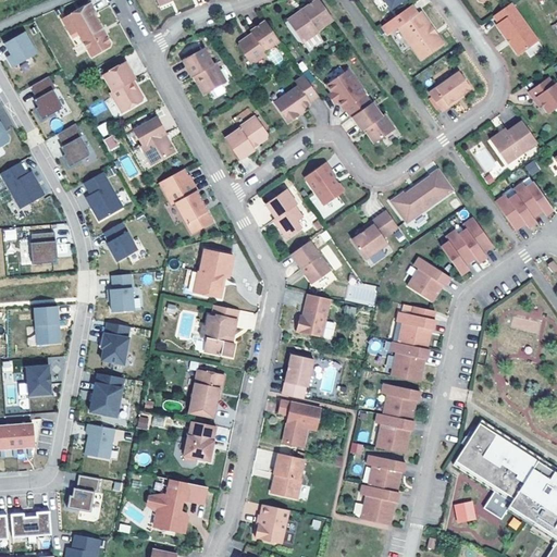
[(289,22),(304,42),(320,31),(319,29),(333,20),(319,0),(316,0),(304,9),(306,13),(302,16),(300,14),(289,22)]
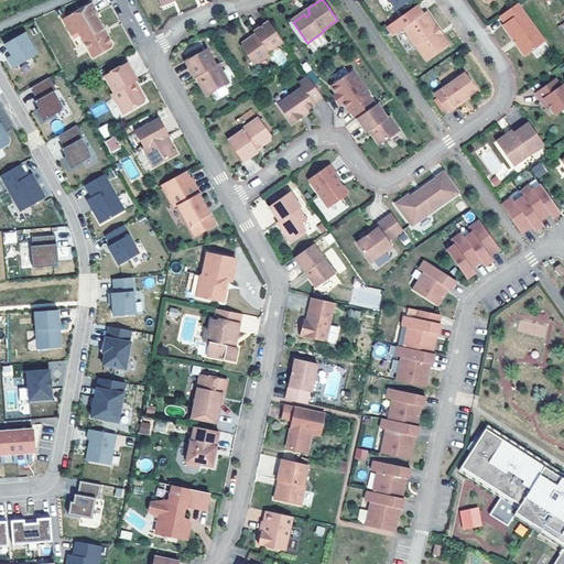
[(388,0),(396,10),(409,0),(388,0)]
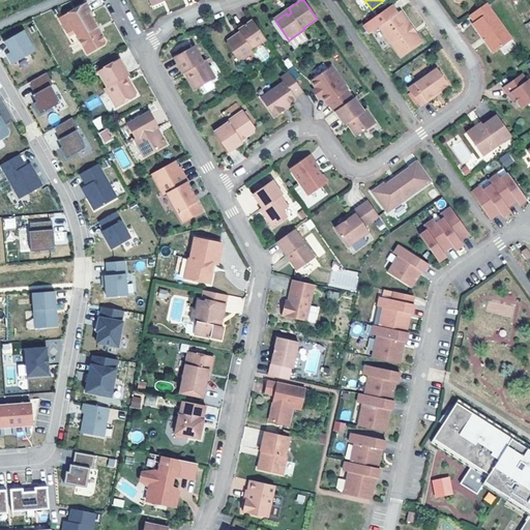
[(87,3),(60,18),(67,32),(74,28),(87,53),(105,43),(106,40),(101,34),(98,33),(95,28),(97,27),(90,13),(92,12),(87,3)]
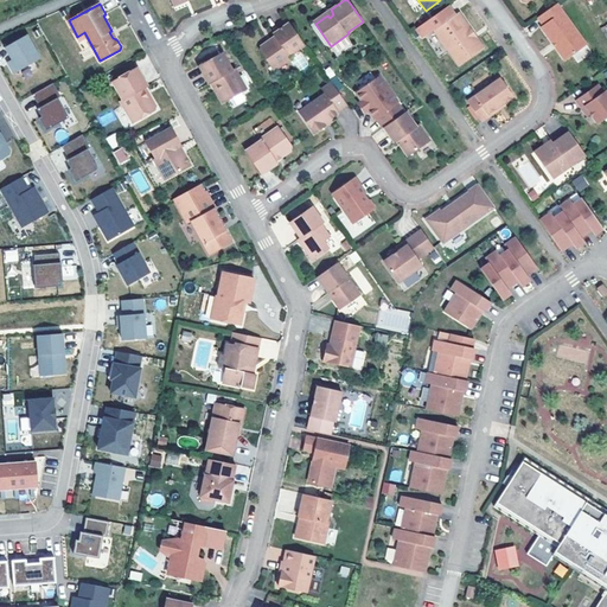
[(434,30),(458,13),(451,4),(417,27),(423,37),(434,30)]
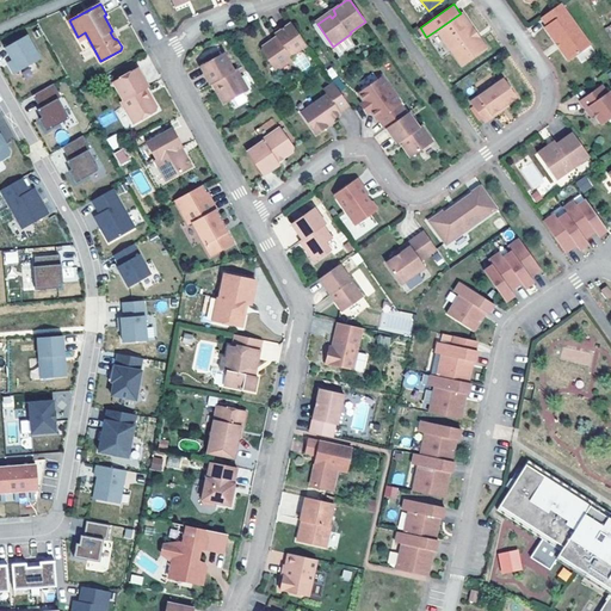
[(561,4),(541,18),(547,26),(544,28),(556,43),(557,42),(562,49),(561,50),(568,61),(590,44),(561,4)]
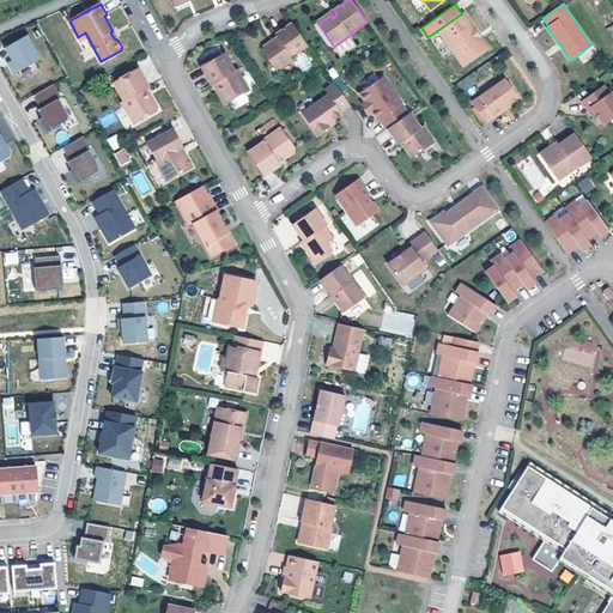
[(316,22),(319,24),(331,16),(333,18),(337,14),(334,10),(316,22)]
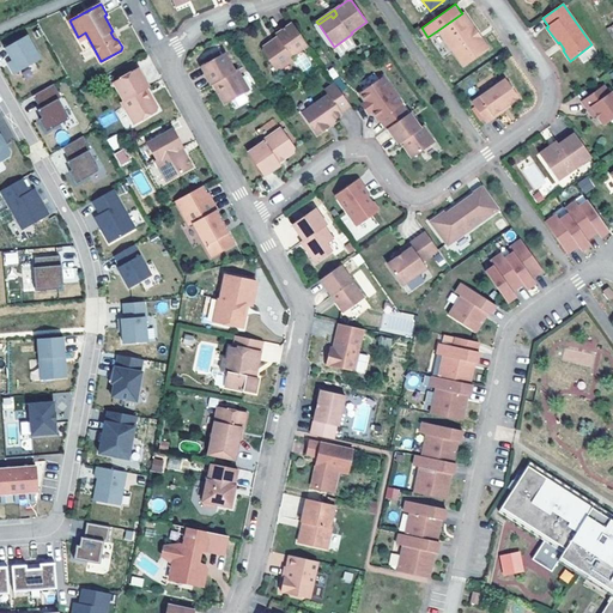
[(474,28),(463,12),(462,13),(438,30),(463,66),(489,48),(480,37),(478,40),(471,29),(474,28)]
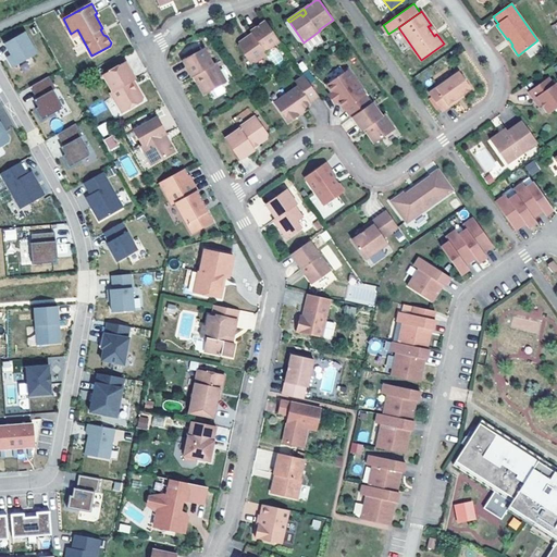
[(238,47),(251,64),(267,53),(265,51),(280,41),(265,21),(250,32),(254,35),(247,40),(244,39),(239,42),(238,47)]
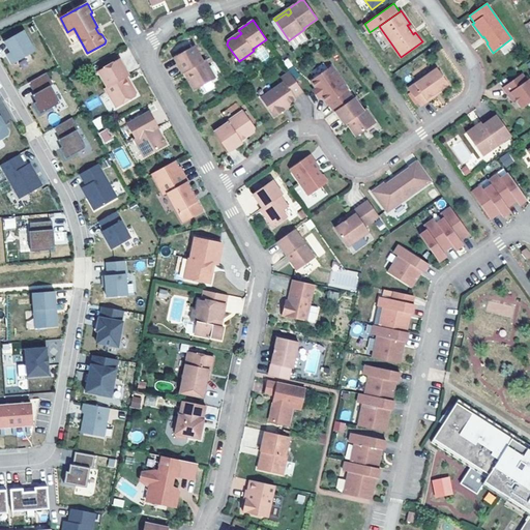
[(24,31),(4,41),(10,52),(6,55),(11,63),(35,51),(24,31)]
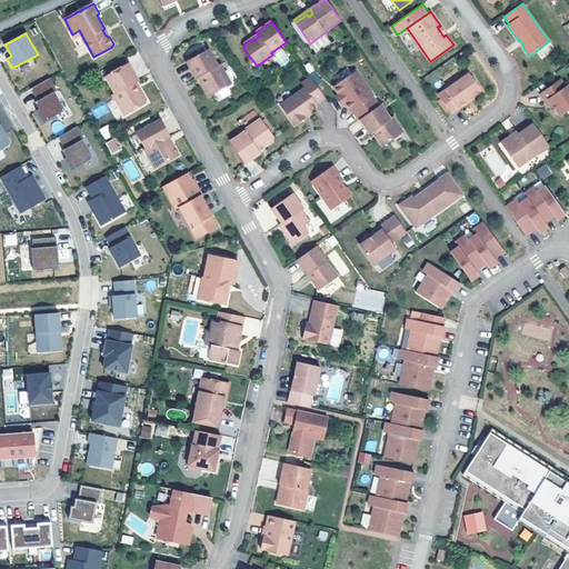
[(203,83),(201,83),(208,97),(231,83),(220,65),(218,66),(208,49),(187,61),(196,79),(198,78),(200,77),(203,83)]
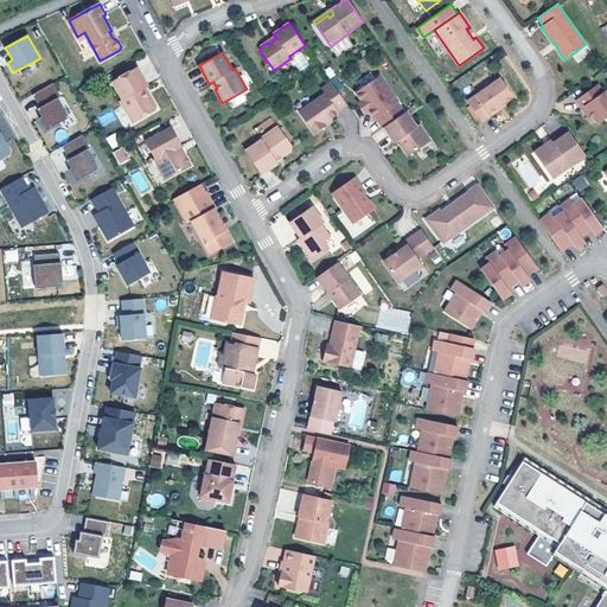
[(136,68),(113,82),(122,100),(120,101),(132,123),(154,110),(155,107),(149,95),(147,96),(144,89),(145,88),(147,87),(136,68)]
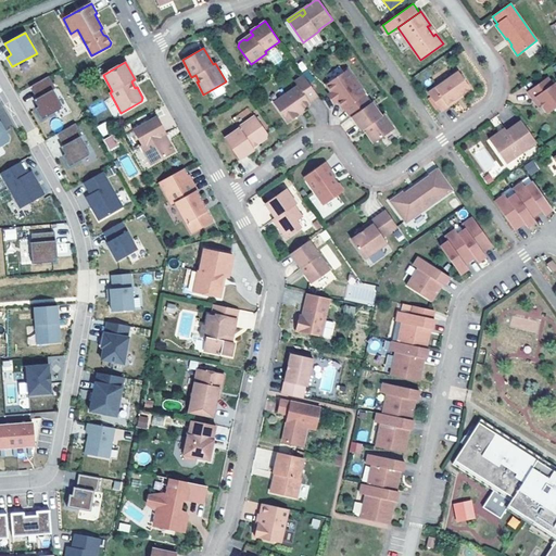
[(348,70),(326,85),(331,92),(338,101),(342,109),(343,108),(351,117),(351,116),(369,103),(363,93),(364,93),(348,70)]
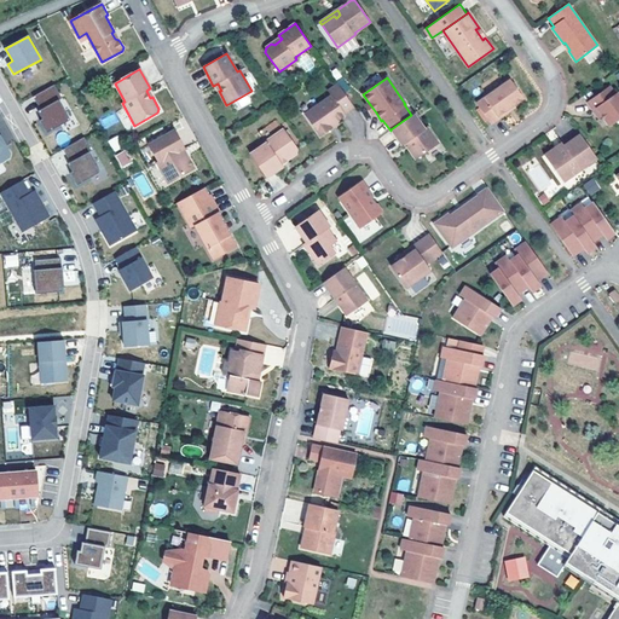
[(510,80),(476,104),(491,125),(499,119),(498,116),(514,105),(524,99),(510,80)]
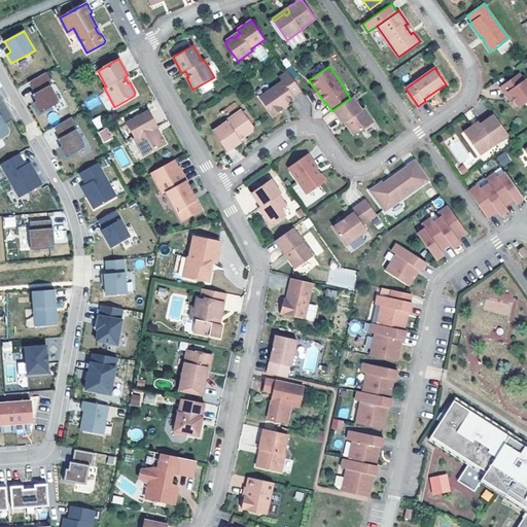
[(282,81),(259,98),(273,116),(282,109),(281,108),(287,103),(294,98),(293,97),(302,91),(287,71),(279,77),(282,81)]
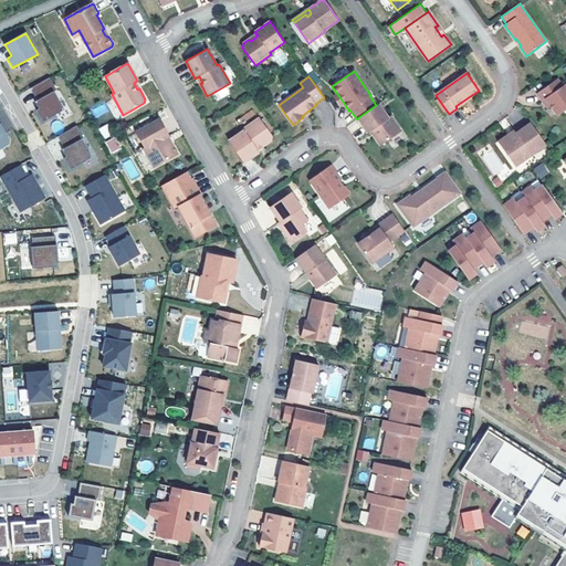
[(37,109),(43,122),(64,109),(54,92),(56,90),(50,77),(30,88),(37,101),(34,102),(39,108),(37,109)]
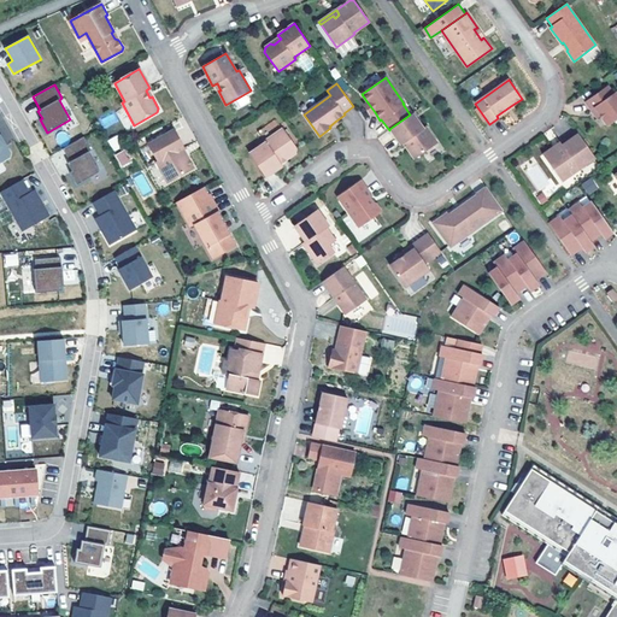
[(609,86),(586,103),(592,110),(595,107),(600,116),(607,125),(616,118),(616,94),(616,93),(613,94),(609,86)]
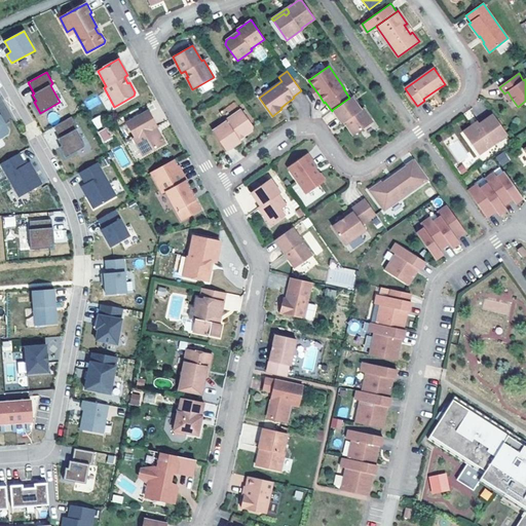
[(313,87),(310,89),(316,98),(320,96),(313,87)]
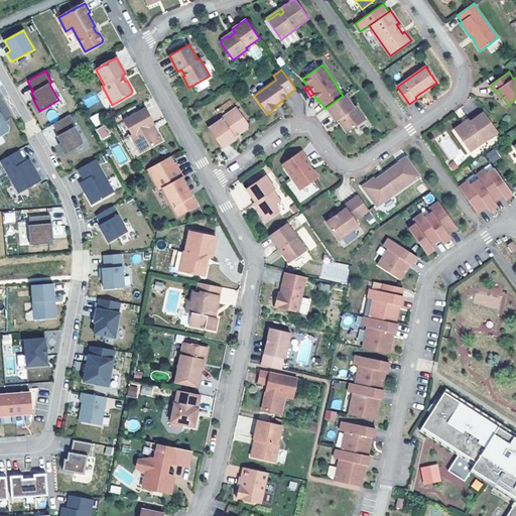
[(415,97),(416,99),(429,90),(428,88),(415,97)]
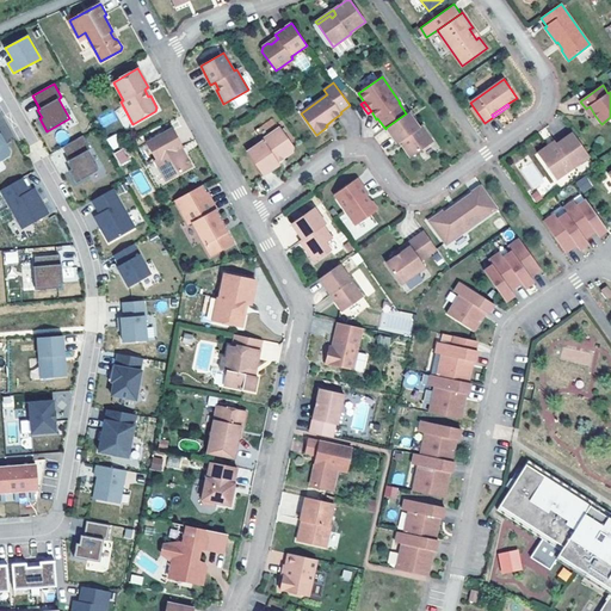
[(112,111),(98,118),(103,127),(117,121),(112,111)]
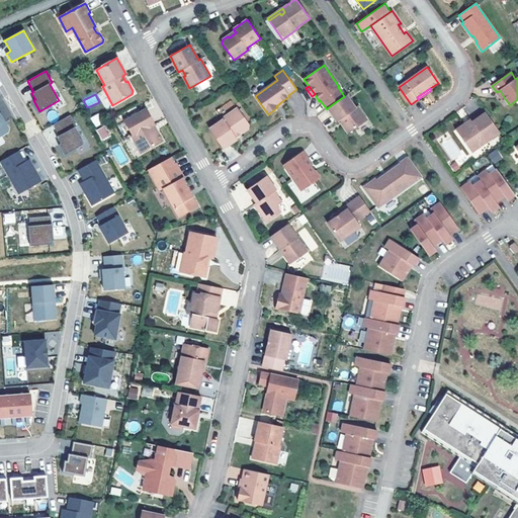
[(344,96),(327,108),(337,121),(339,120),(340,119),(343,123),(342,124),(348,134),(367,119),(358,106),(355,108),(346,95),(344,96)]
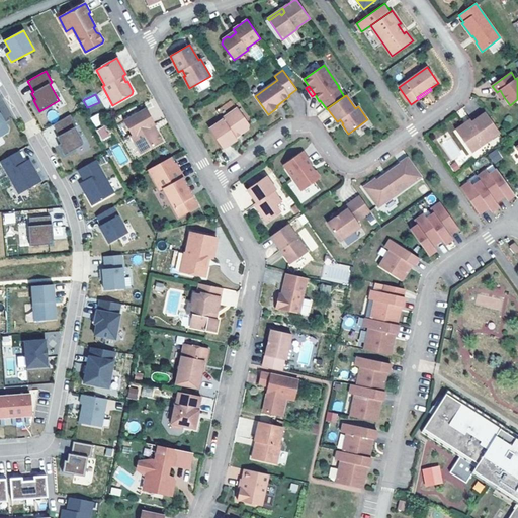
[(223,119),(209,130),(223,149),(237,140),(234,137),(240,133),(241,134),(248,128),(248,124),(237,108),(222,118),(223,119)]
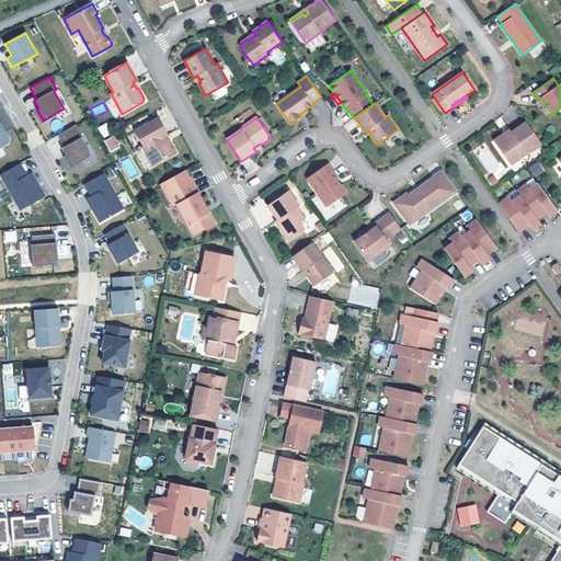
[(158,118),(135,130),(144,147),(142,148),(152,165),(175,152),(170,142),(167,142),(164,136),(165,136),(167,135),(158,118)]
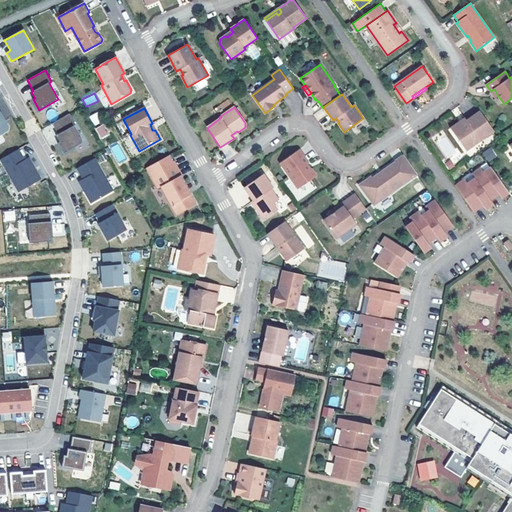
[(459,126),(452,131),(466,151),(494,131),(480,111),(466,121),(468,123),(463,126),(459,126)]
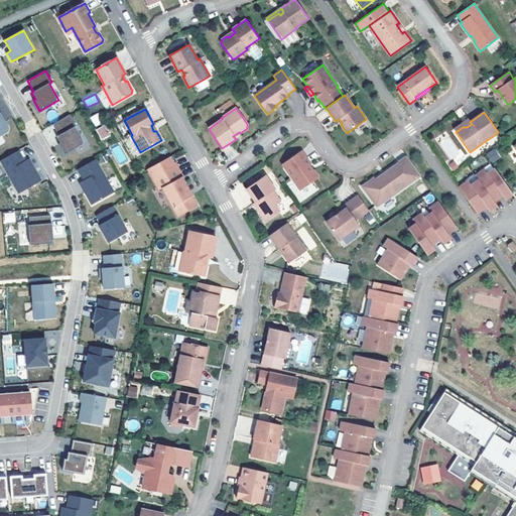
[(70,114),(52,124),(58,135),(56,136),(60,143),(57,144),(63,154),(84,143),(74,127),(77,126),(70,114)]
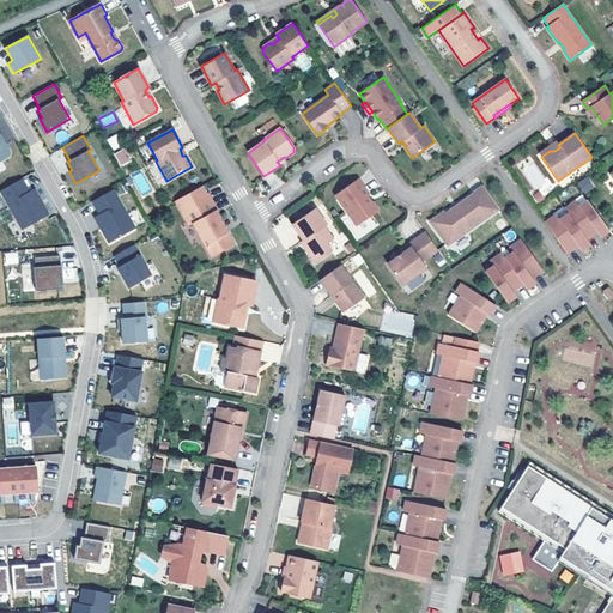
[(116,135),(108,140),(114,150),(121,145),(116,135)]
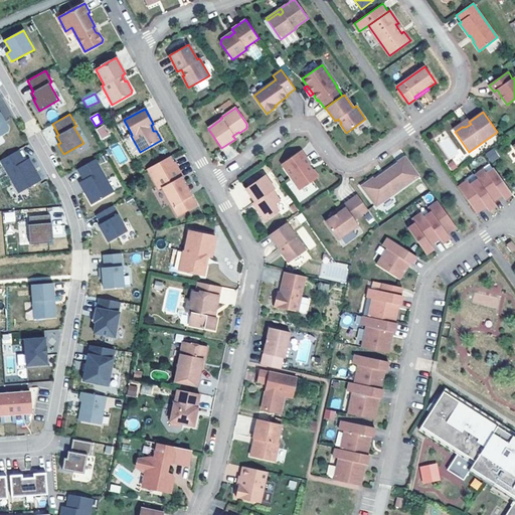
[(0,135),(7,132),(8,128),(5,122),(1,121),(0,118),(0,135)]
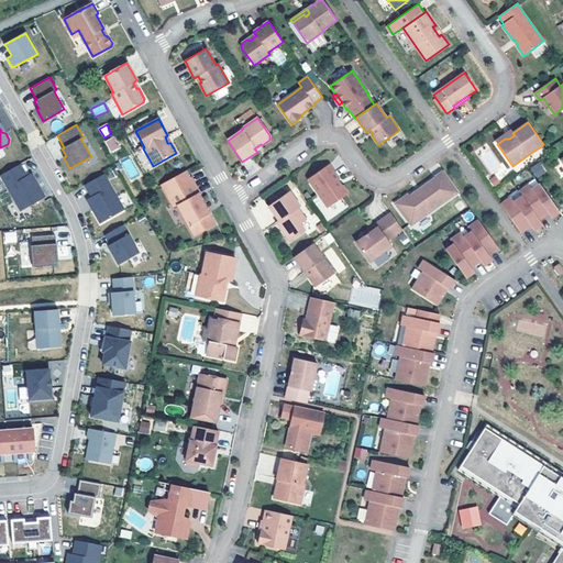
[(510,130),(495,141),(497,144),(505,139),(509,139),(515,135),(512,133),(510,130)]
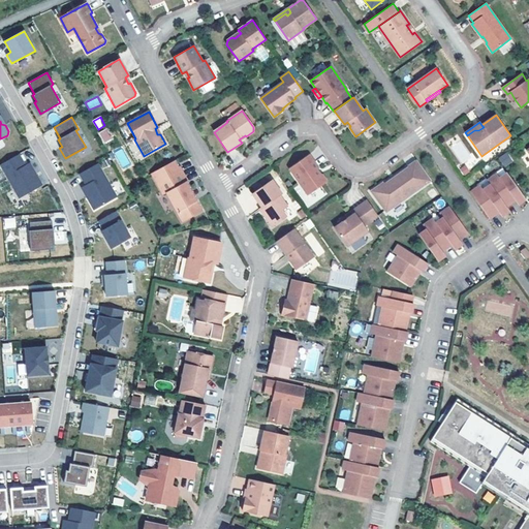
[(105,130),(100,133),(104,142),(111,138),(105,130)]
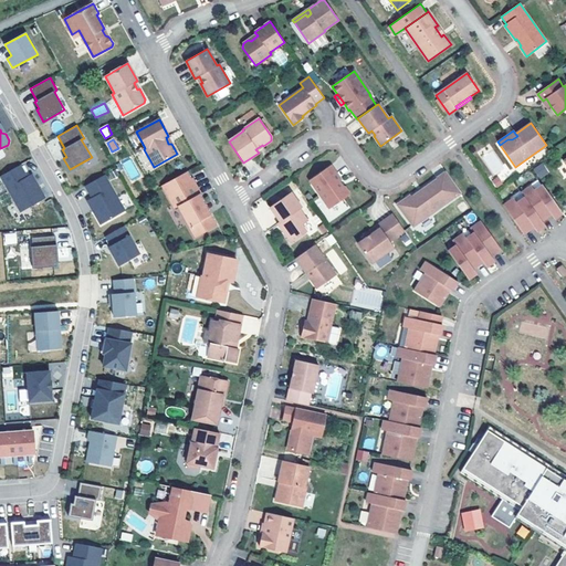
[(540,179),(549,173),(543,163),(533,169),(540,179)]
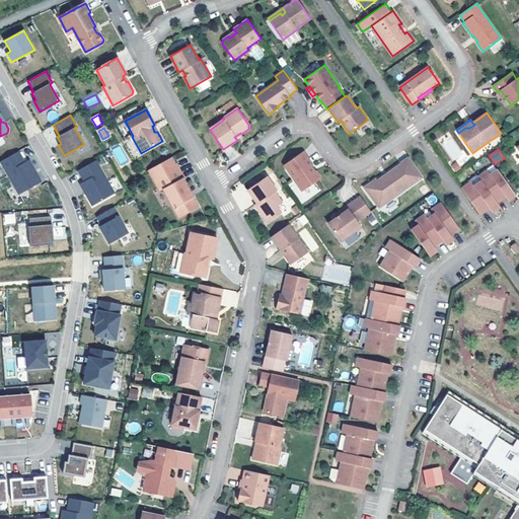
[(18,151),(1,161),(19,194),(42,181),(28,159),(24,162),(18,151)]
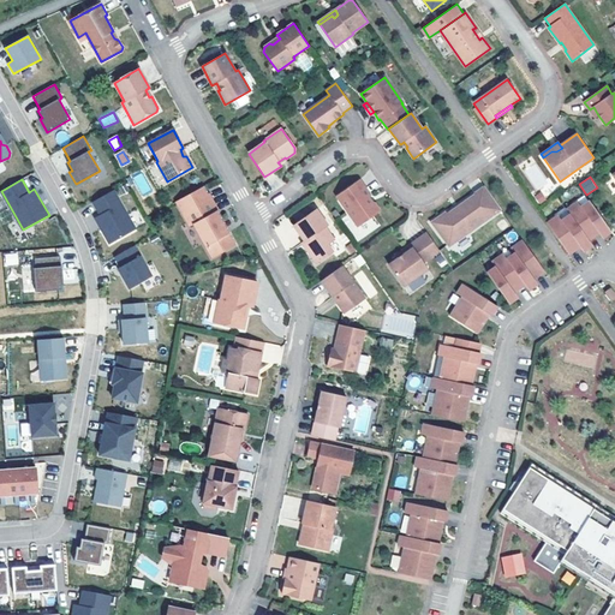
[(359,179),(336,195),(359,226),(380,212),(375,203),(372,203),(368,197),(369,196),(370,196),(359,179)]
